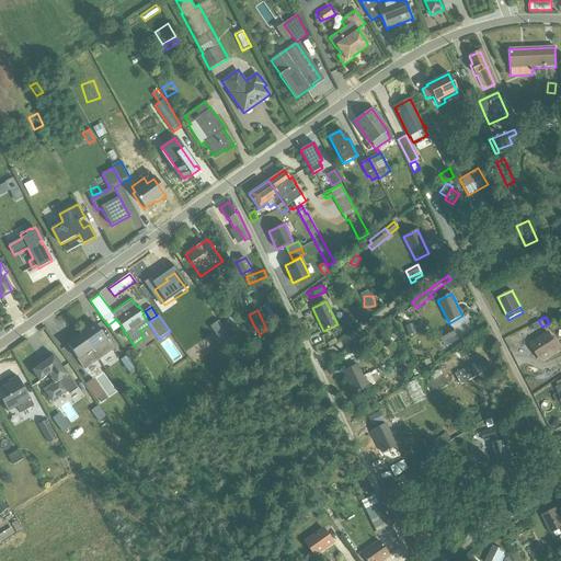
[(81,334),(99,361),(113,350),(95,323),(81,334)]
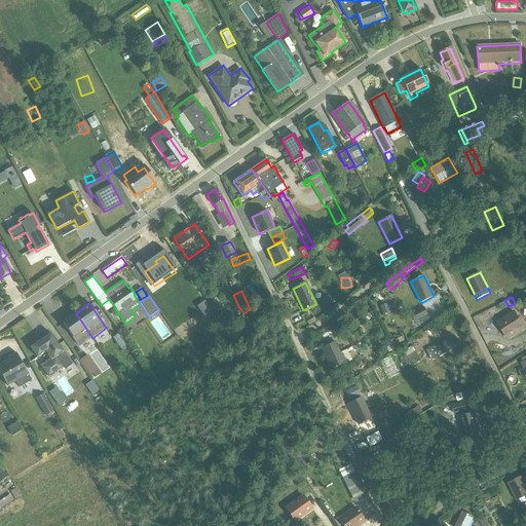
[(423,306),(409,313),(414,322),(427,314),(423,306)]
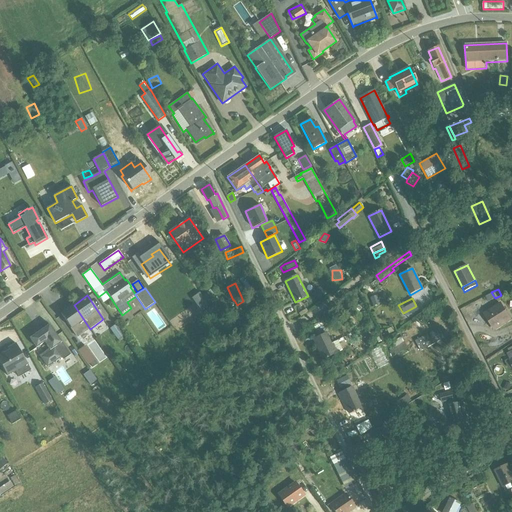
[(494,331),(511,320),(500,302),(483,313),(494,331)]
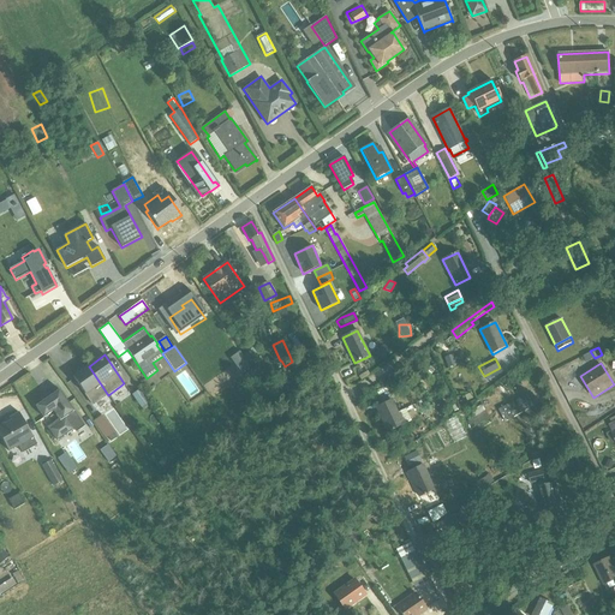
[(93,406),(108,395),(89,366),(73,377),(93,406)]
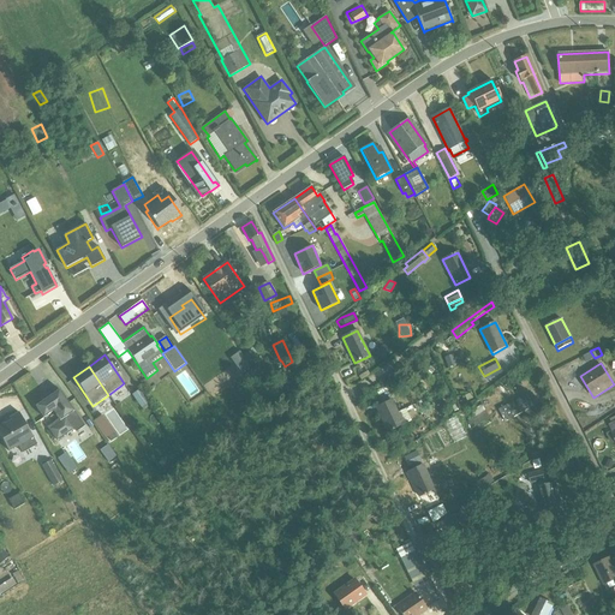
[(59,419),(47,427),(57,440),(73,429),(76,431),(84,425),(59,389),(58,390),(57,388),(43,398),(45,400),(35,406),(43,418),(53,411),(59,419)]
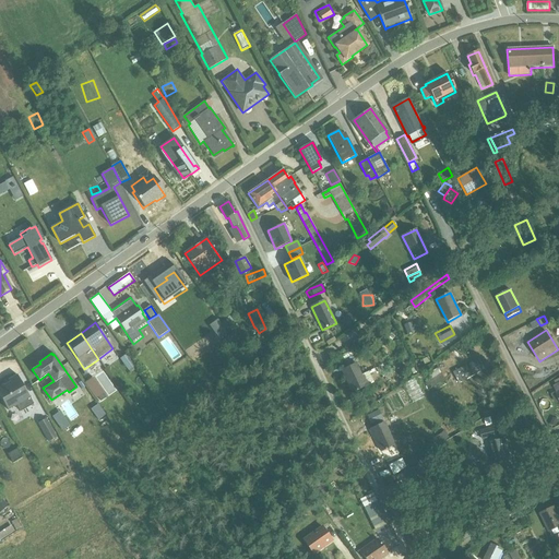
[(127,354),(120,359),(129,371),(135,366),(127,354)]
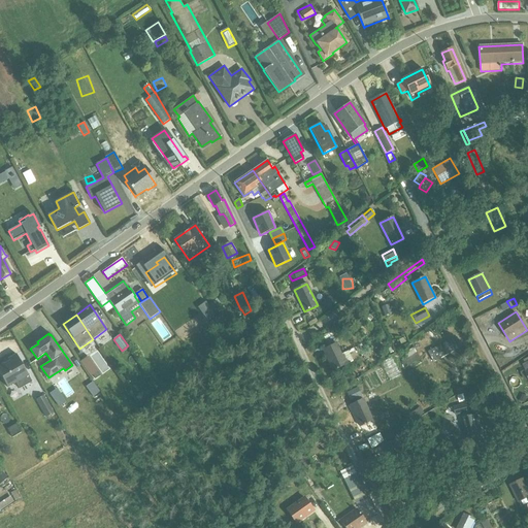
[(433,362),(457,350),(452,339),(428,352),(433,362)]
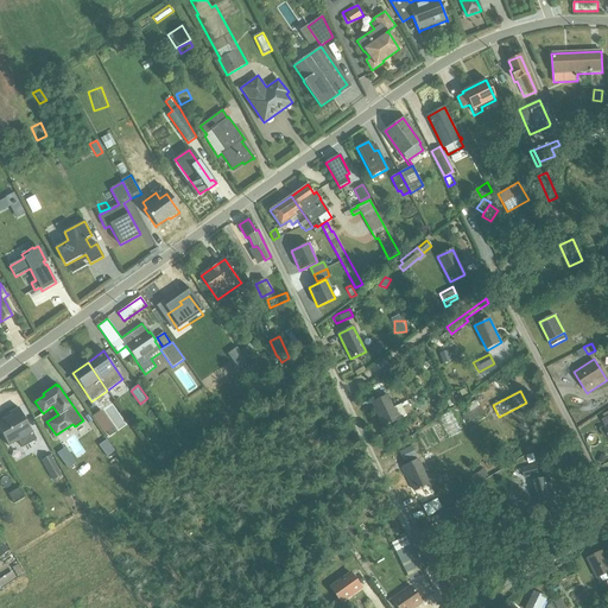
[(404,417),(400,407),(393,410),(386,396),(372,403),(384,428),(399,420),(399,419),(404,417)]
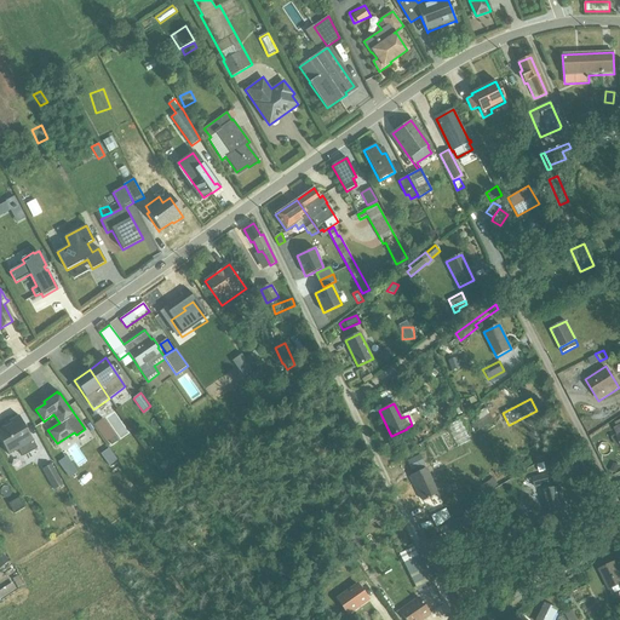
[(486,407),(474,414),(478,422),(489,413),(486,407)]
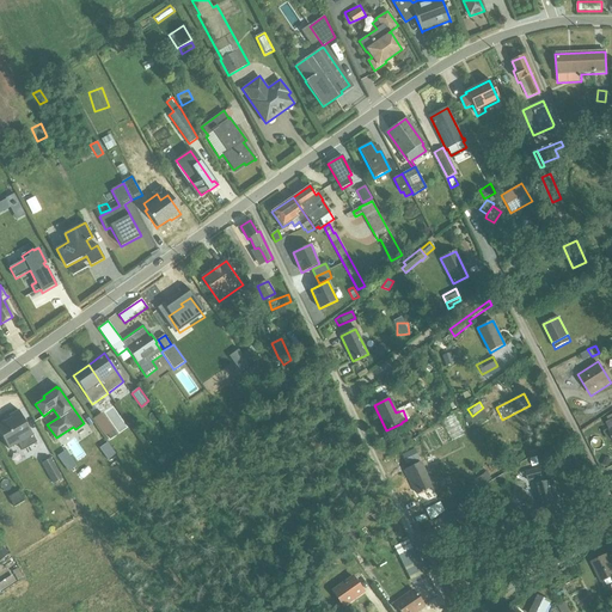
[(18,444),(23,451),(37,442),(19,411),(10,416),(11,418),(5,422),(4,422),(0,423),(0,434),(10,450),(18,444)]
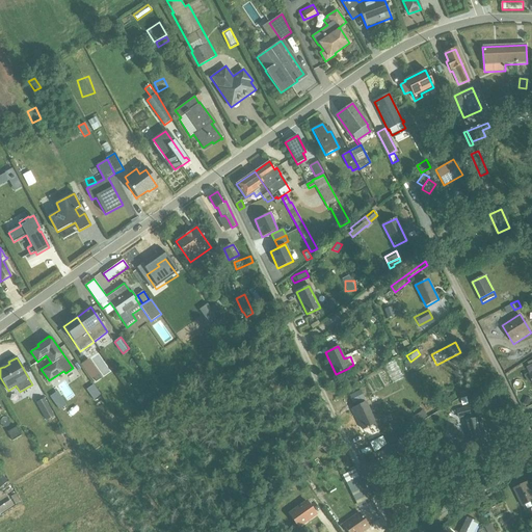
[(88,360),(81,365),(95,383),(102,379),(88,360)]
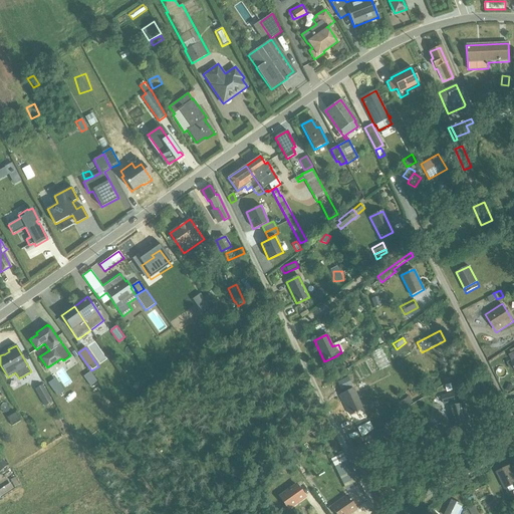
[(391,364),(386,353),(377,357),(382,368),(391,364)]
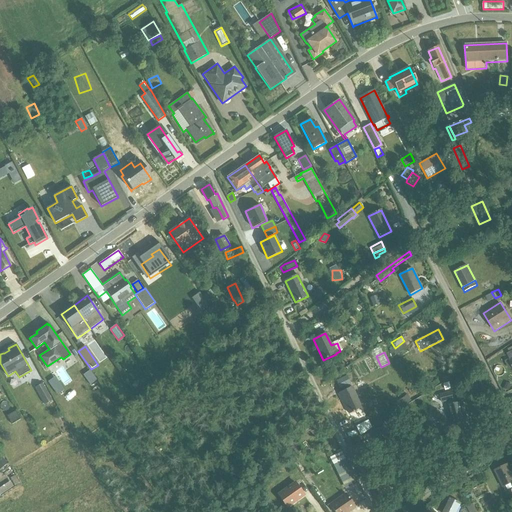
[(353,366),(359,377),(377,367),(371,356),(353,366)]
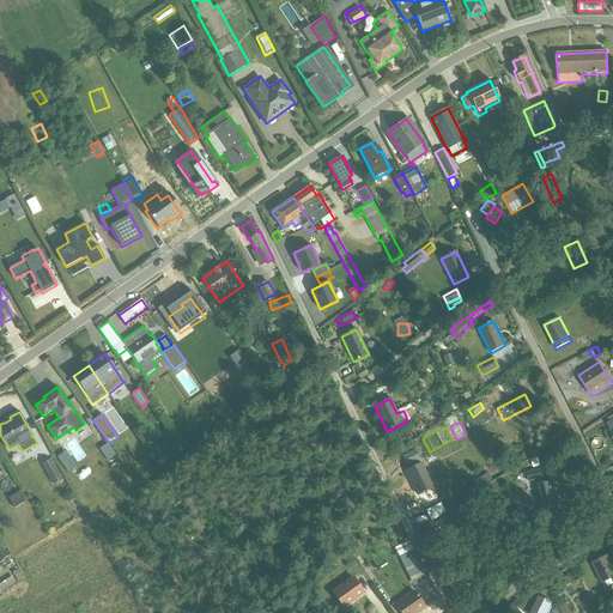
[(103,451),(109,459),(115,454),(109,445),(103,451)]
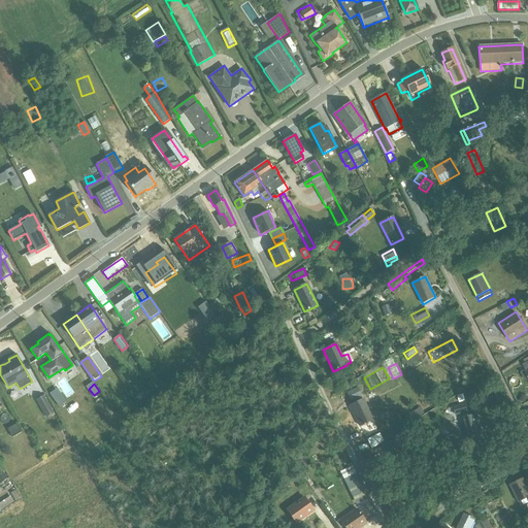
[(36,399),(46,418),(54,413),(43,395),(36,399)]
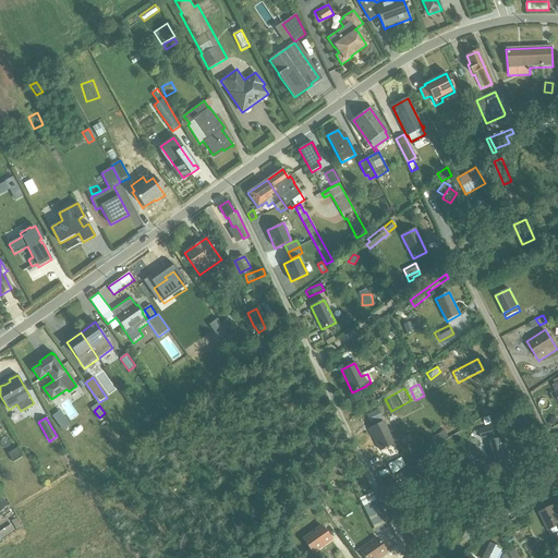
[(380,451),(395,445),(384,422),(370,428),(380,451)]
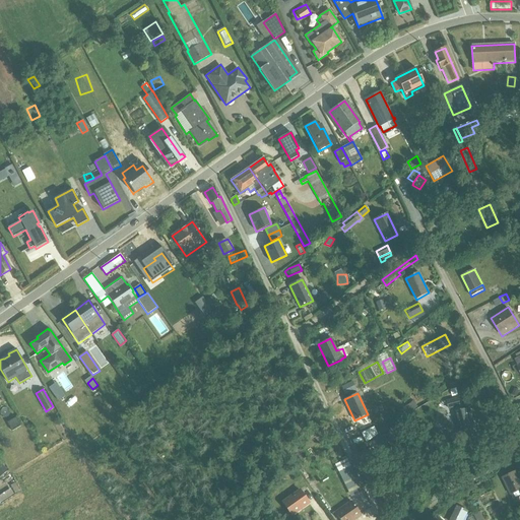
[(448,408),(460,405),(459,400),(447,402),(448,408)]
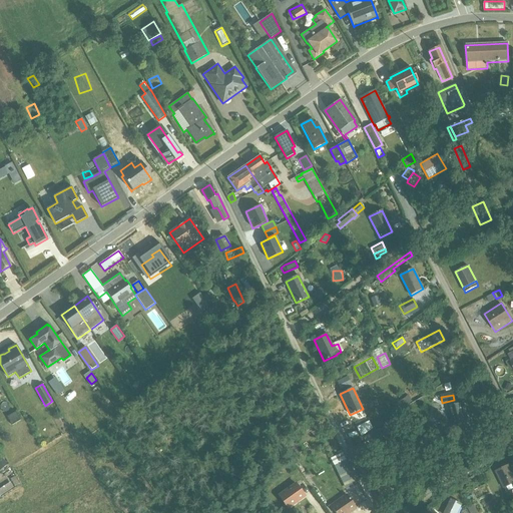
[(395,405),(399,411),(412,402),(408,396),(395,405)]
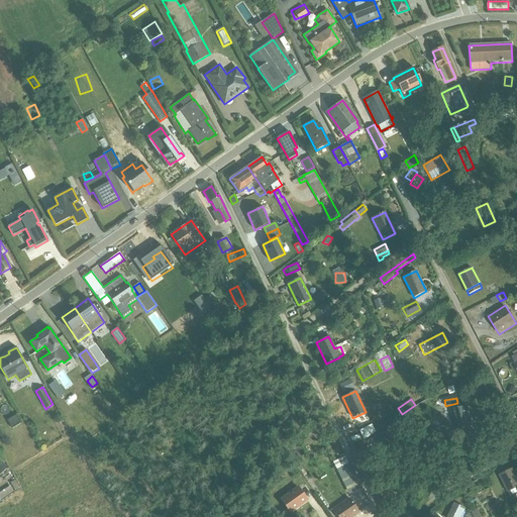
[(473,425),(469,405),(450,409),(455,430),(473,425)]
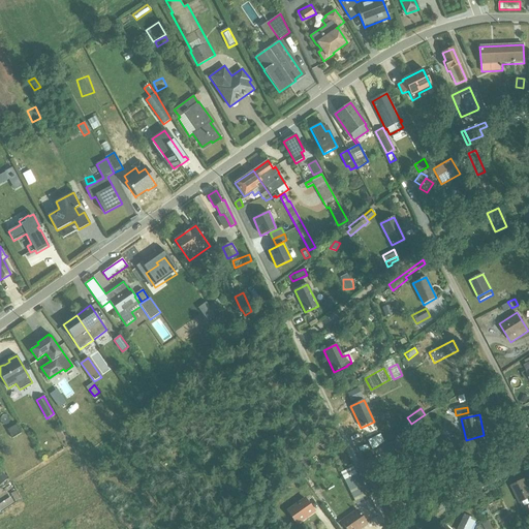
[(17,425),(7,430),(12,438),(21,433),(17,425)]
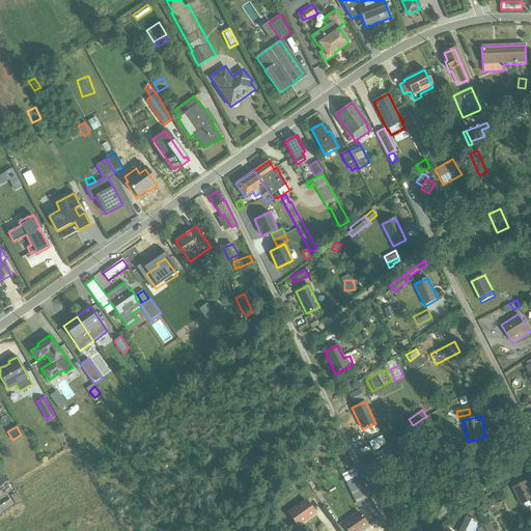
[(355,468),(342,474),(358,507),(370,501),(355,468)]
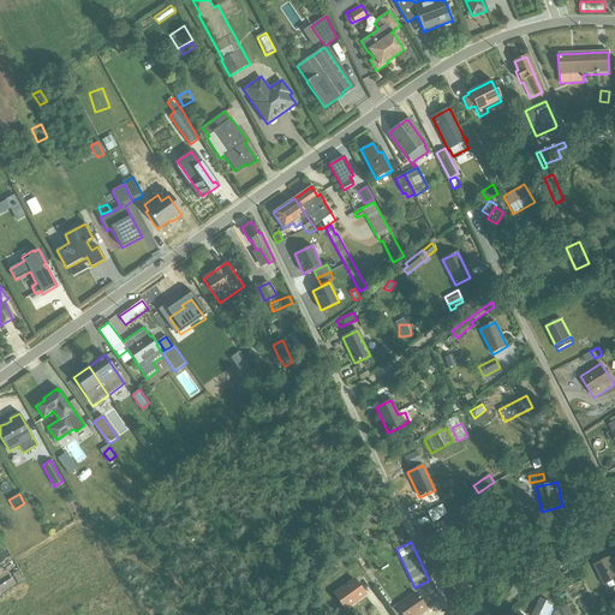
[(560,553),(545,560),(553,572),(566,563),(560,553)]
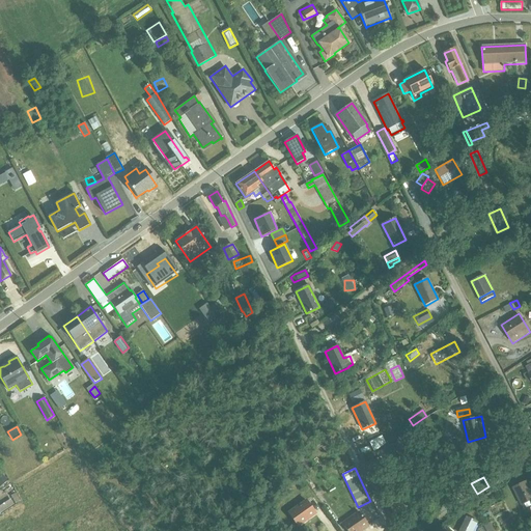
[(523,504),(530,500),(530,491),(526,482),(514,488),(523,504)]
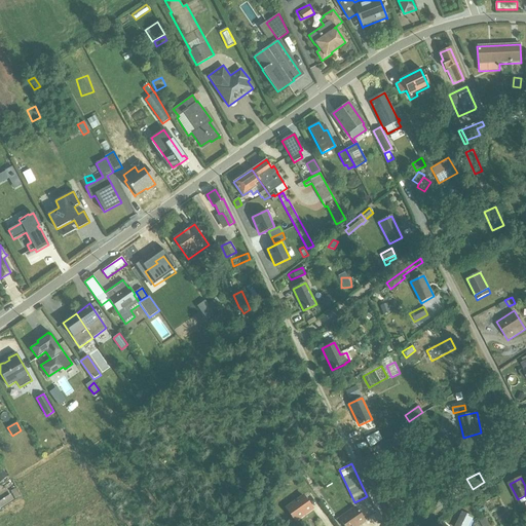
[(489,486),(471,498),(473,502),(492,490),(489,486)]
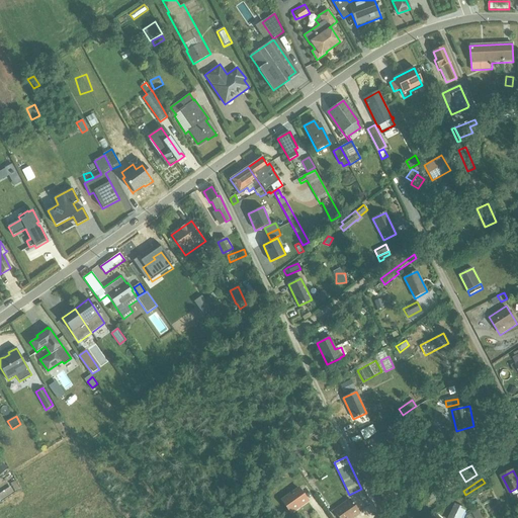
[(297,488),(280,499),(286,508),(290,513),(299,507),(308,501),(297,488)]
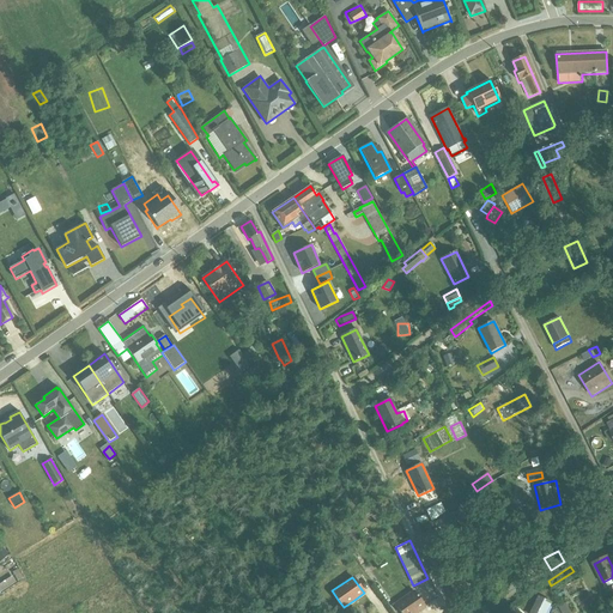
[(564,589),(556,593),(558,599),(566,594),(564,589)]
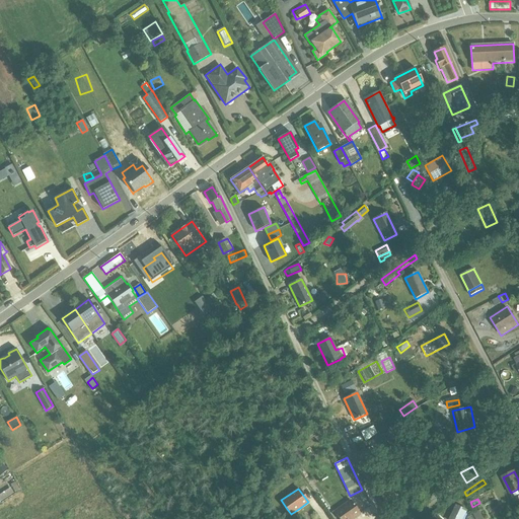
[(343,507),(338,518),(339,518),(353,518),(360,514),(351,501),(343,507)]
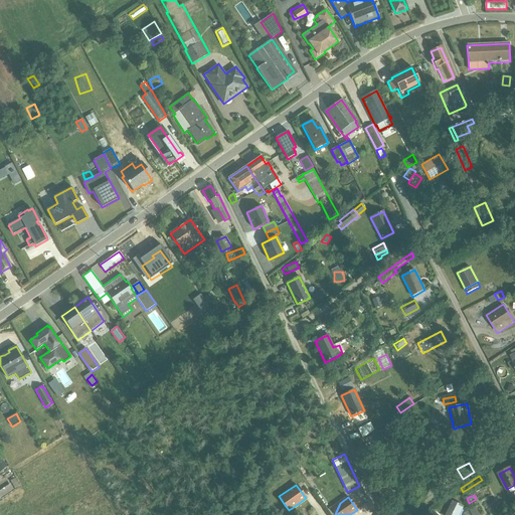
[(481,514),(477,506),(470,510),(472,514),(481,514)]
